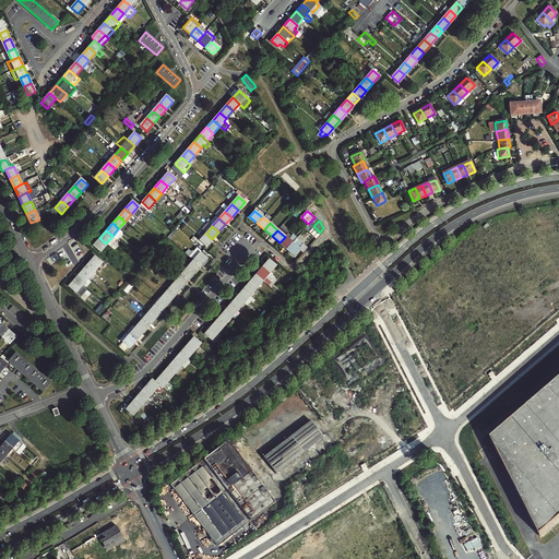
[(206,246),(212,239),(206,234),(200,240),(206,246)]
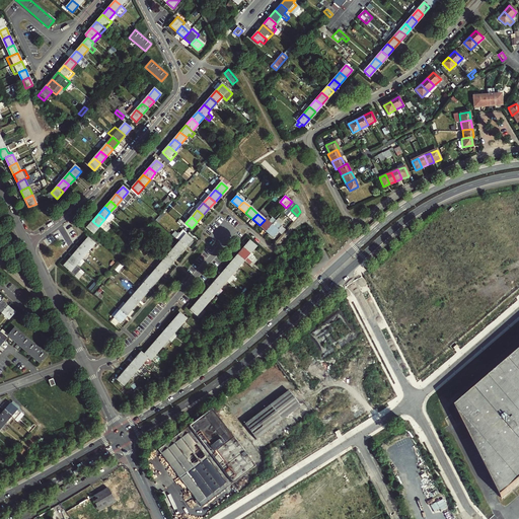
[(267,217),(265,220),(260,225),(266,231),(271,225),(268,223),(271,220),(267,217)]
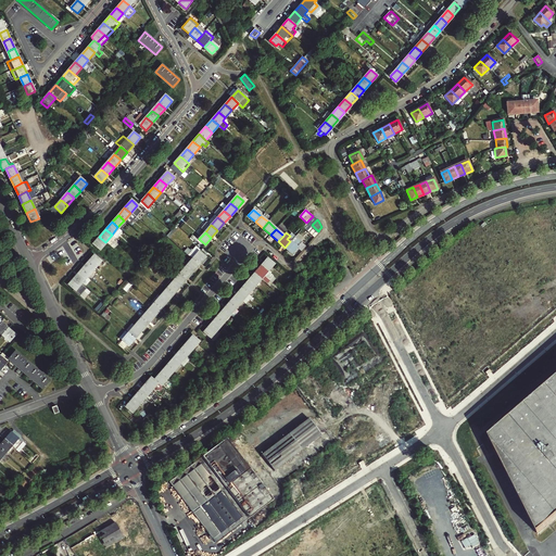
[(112,235),(105,242),(109,244),(115,237),(112,235)]
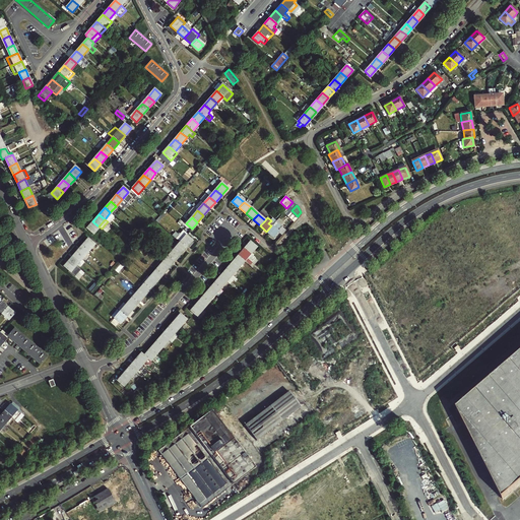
[(99,226),(92,221),(86,229),(92,234),(99,226)]
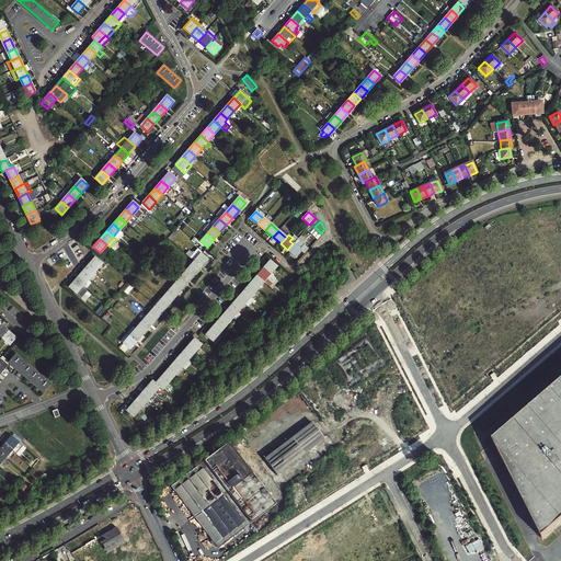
[(293,243),(287,250),(295,256),(300,250),(304,244),(297,239),(293,243)]
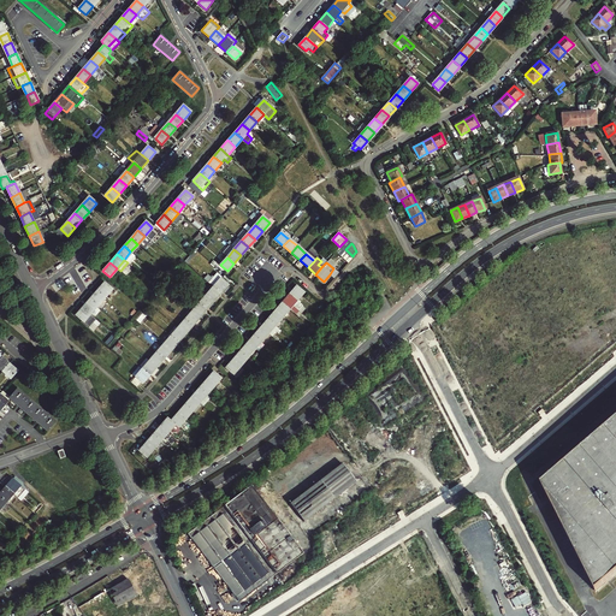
[(213,286),(220,292),(227,285),(220,279),(213,286)]
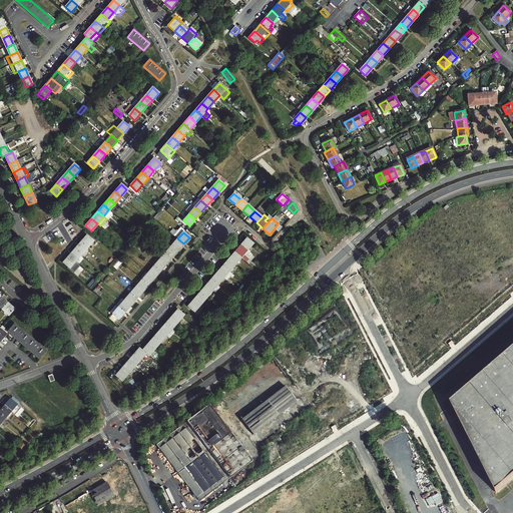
[(87,247),(89,244),(92,240),(87,235),(81,242),(87,247)]
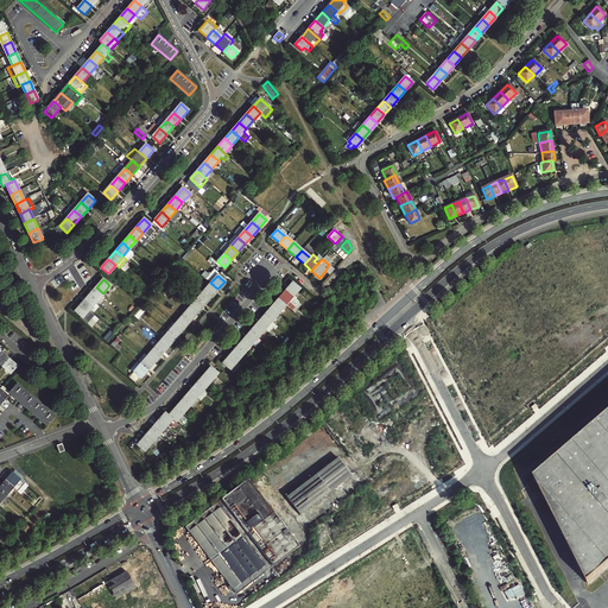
[(210,297),(217,289),(210,283),(204,291),(210,297)]
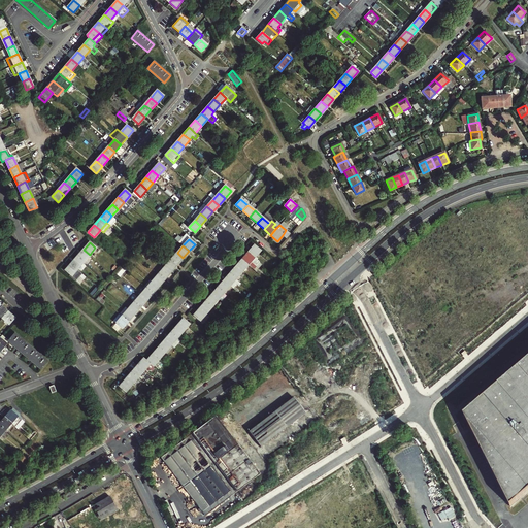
[(254,245),(248,253),(254,258),(260,251),(254,245)]
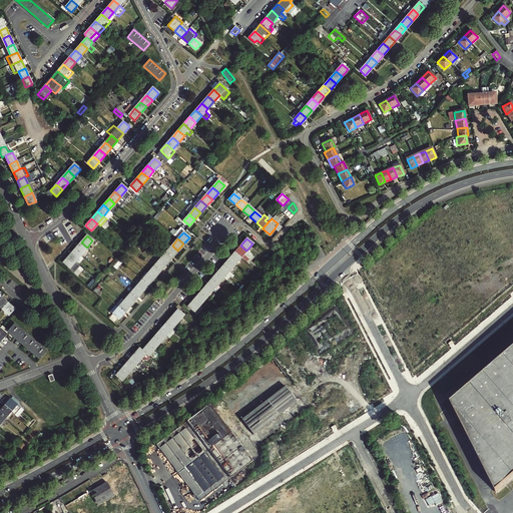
[(75,249),(81,254),(87,247),(81,242),(75,249)]
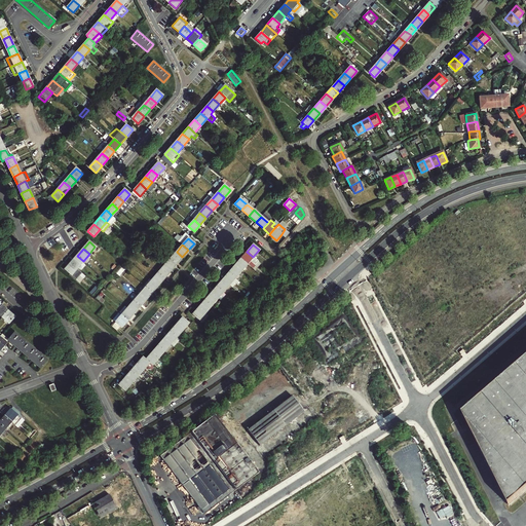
[(182,257),(177,252),(171,259),(176,264),(182,257)]
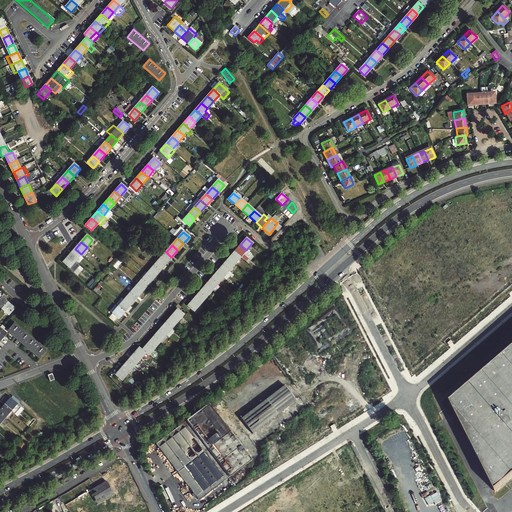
[(240,245),(234,252),(240,256),(244,260),(245,261),(250,254),(246,250),(240,245)]
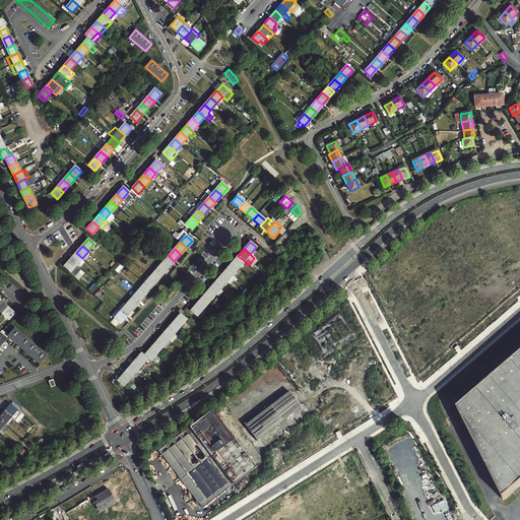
[(82,258),(76,253),(70,259),(76,265),(82,258)]
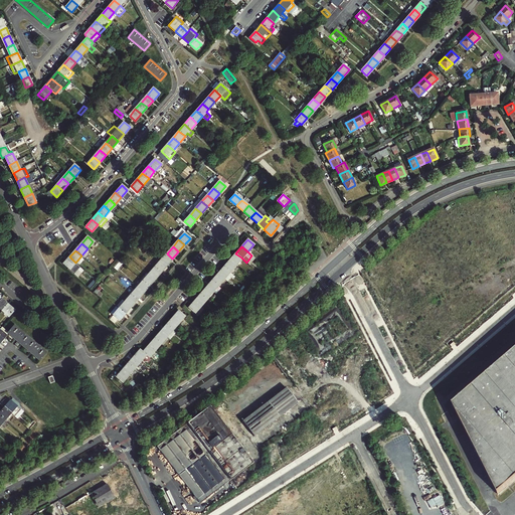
[(167,253),(161,261),(167,266),(172,259),(167,253)]
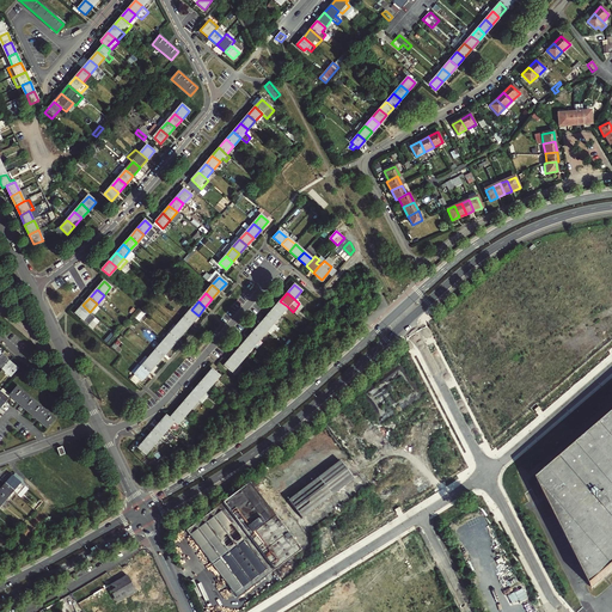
[(280,301),(273,308),(280,314),(287,306),(280,301)]
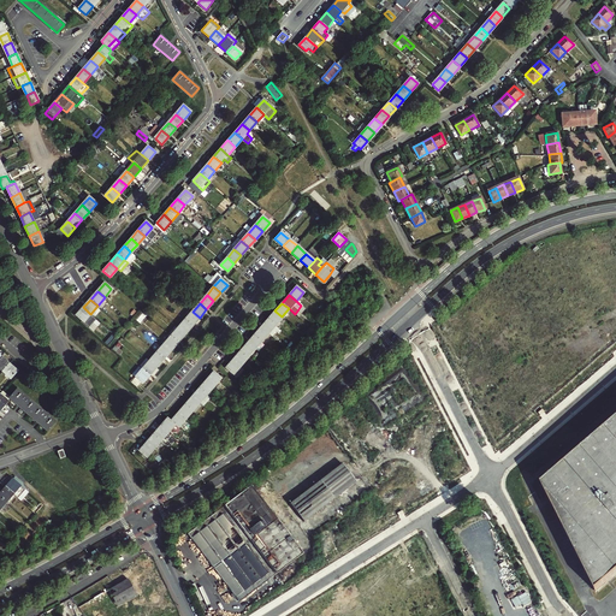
[(295,314),(298,317),(304,308),(301,306),(295,314)]
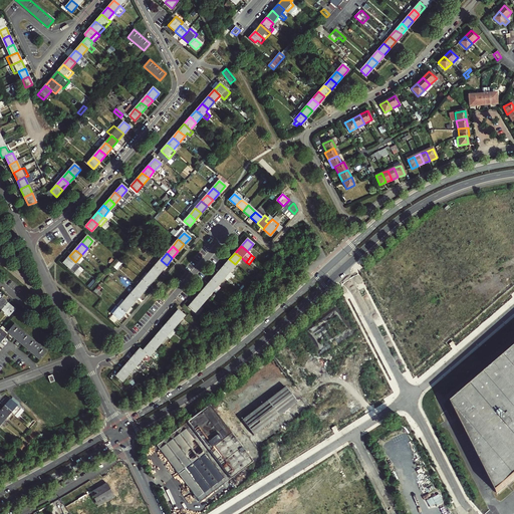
[(75,262),(69,256),(63,263),(69,269),(75,262)]
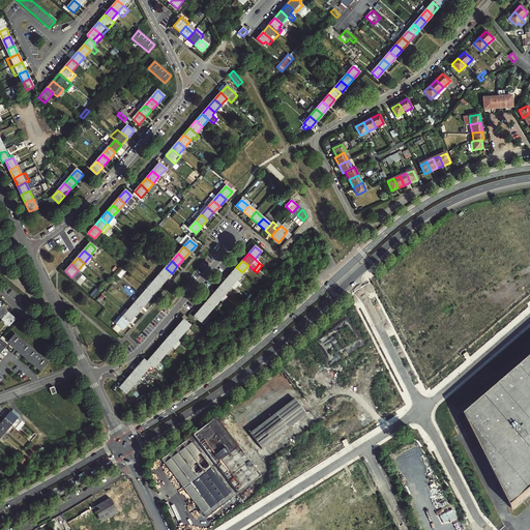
[(242,272),(236,267),(230,274),(236,280),(242,272)]
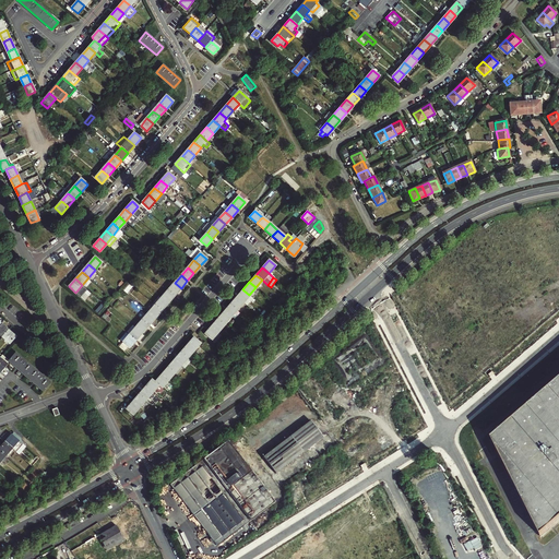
[(123,290),(127,293),(133,285),(130,283),(123,290)]
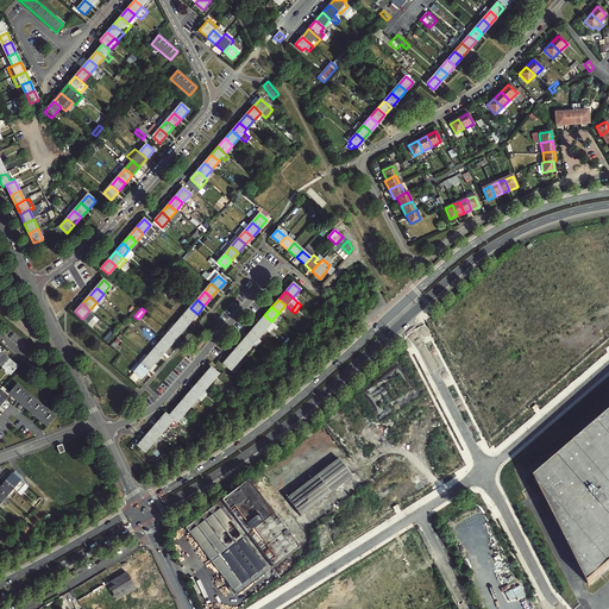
[(198,314),(190,308),(183,316),(190,322),(198,314)]
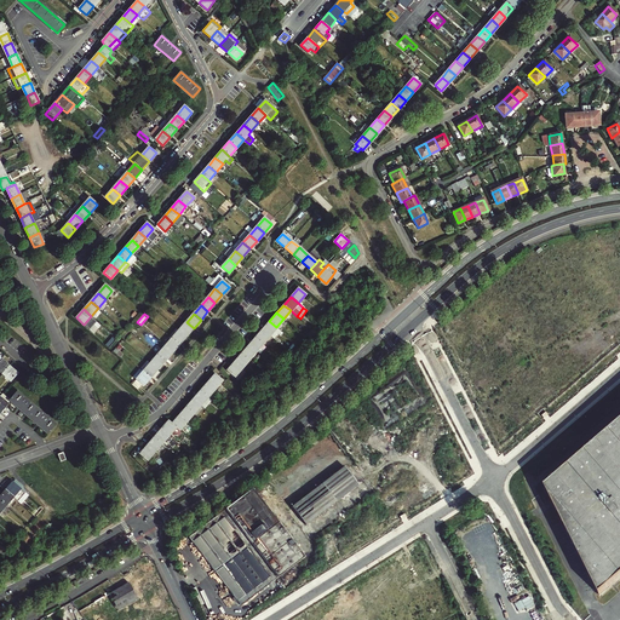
[(269,321),(263,329),(269,336),(276,327),(269,321)]
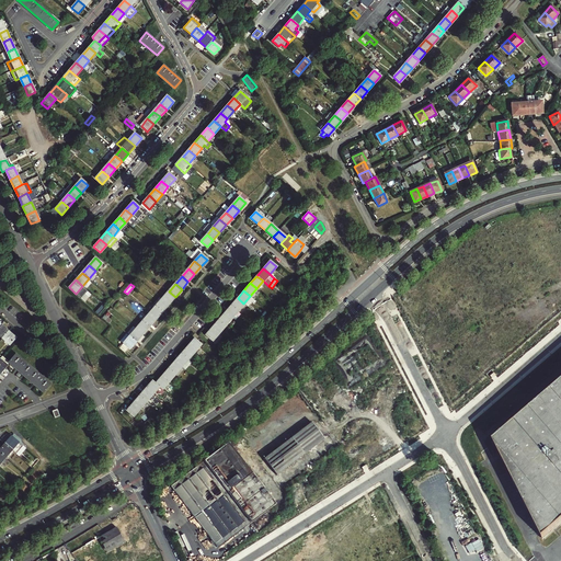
[(169,304),(175,297),(169,292),(162,298),(169,304)]
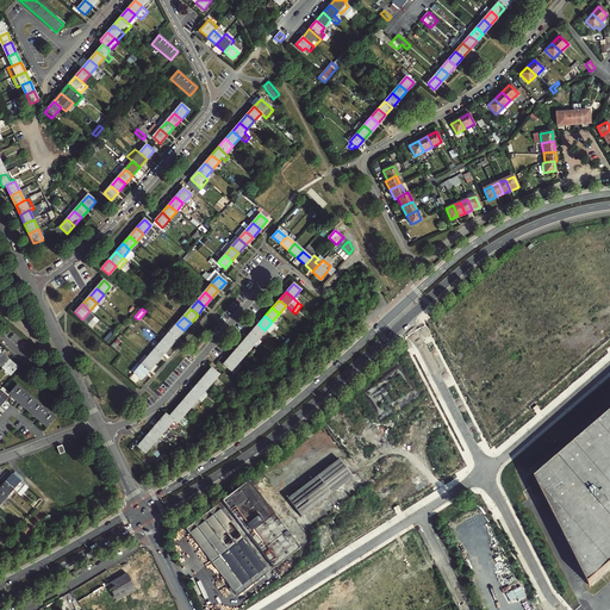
[(277,325),(272,322),(265,330),(269,334),(277,325)]
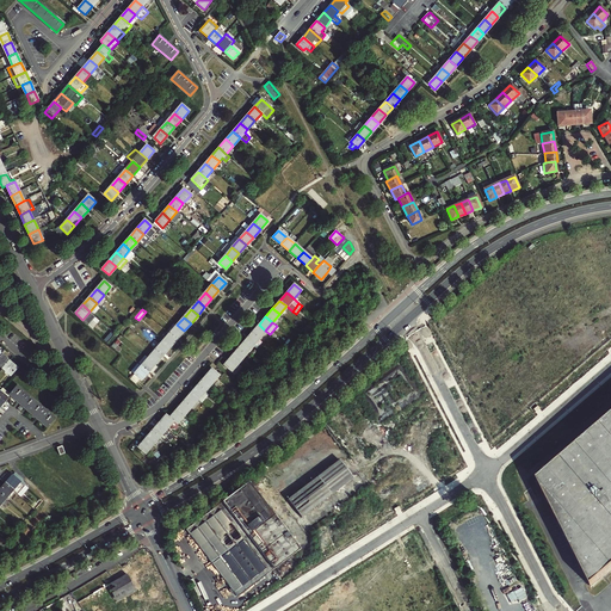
[(115,333),(122,326),(121,323),(112,332),(115,333)]
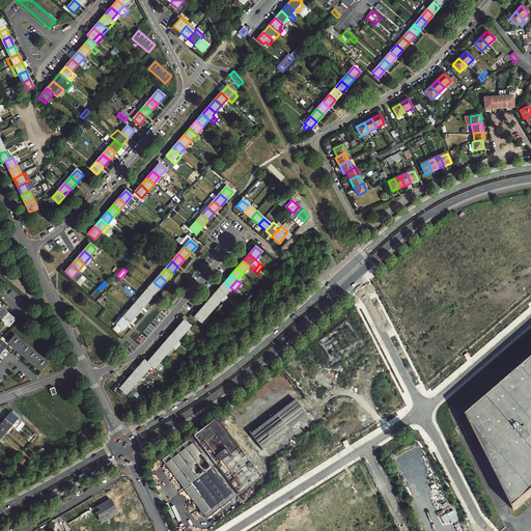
[(147,289),(154,295),(160,287),(154,282),(147,289)]
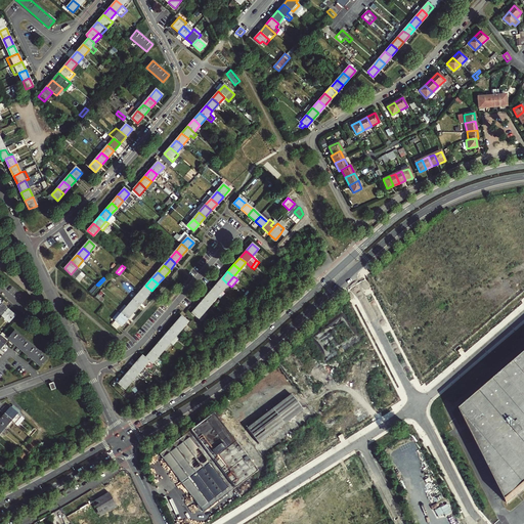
[(221,292),(227,284),(222,278),(215,287),(221,292)]
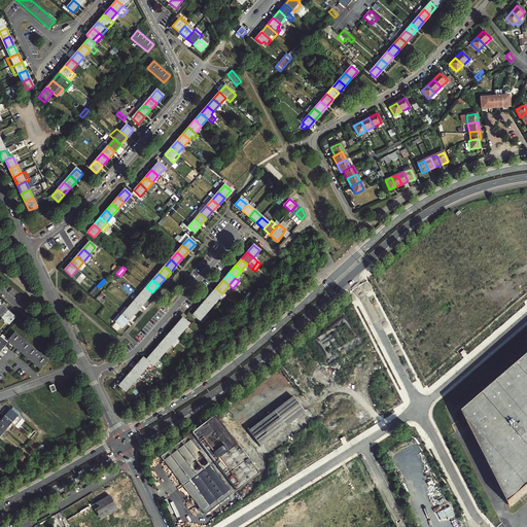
[(152,292),(146,287),(140,294),(146,300),(152,292)]
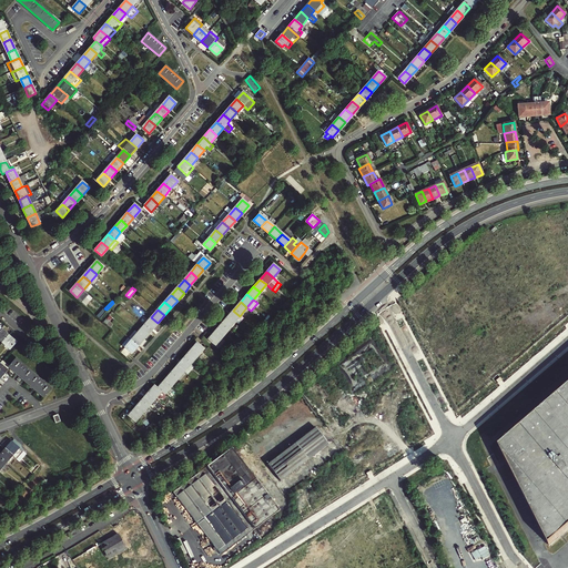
[(233,323),(240,316),(233,311),(226,317),(233,323)]
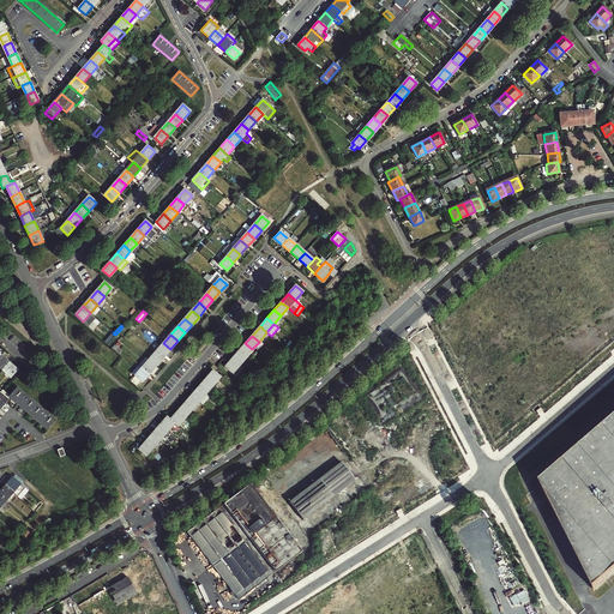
[(156,351),(163,357),(170,349),(163,343),(156,351)]
